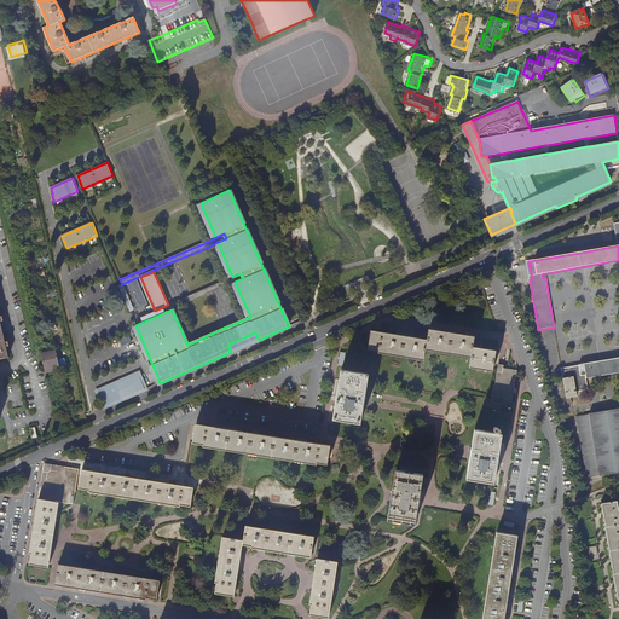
[(242,273),(232,277),(221,282),(192,295),(166,306),(168,311),(207,294),(235,282),(243,278),(242,273)]
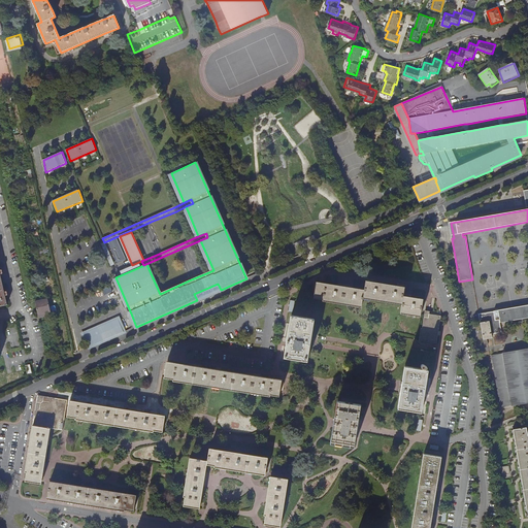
[(0,305),(8,304),(5,294),(8,294),(7,290),(5,291),(1,272),(3,272),(2,269),(0,269),(0,305)]
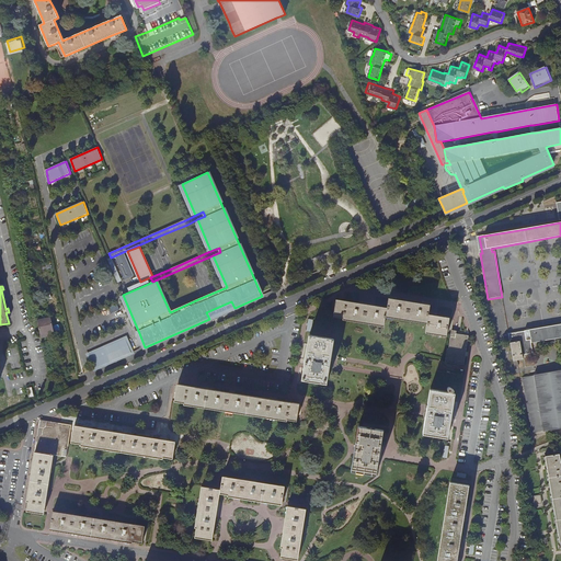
[(388,299),(386,308),(375,306),(359,304),(336,300),(334,318),(335,318),(369,323),(384,325),(385,317),(426,323),(424,331),(446,334),(448,318),(427,315),(428,306),(388,299)]
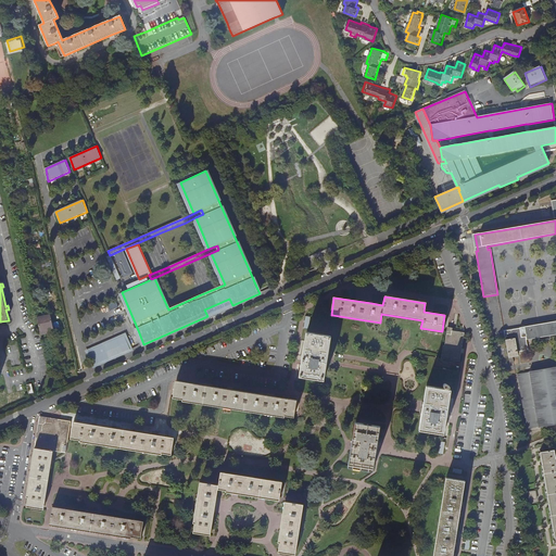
[(204,310),(207,316),(232,305),(229,299),(204,310)]
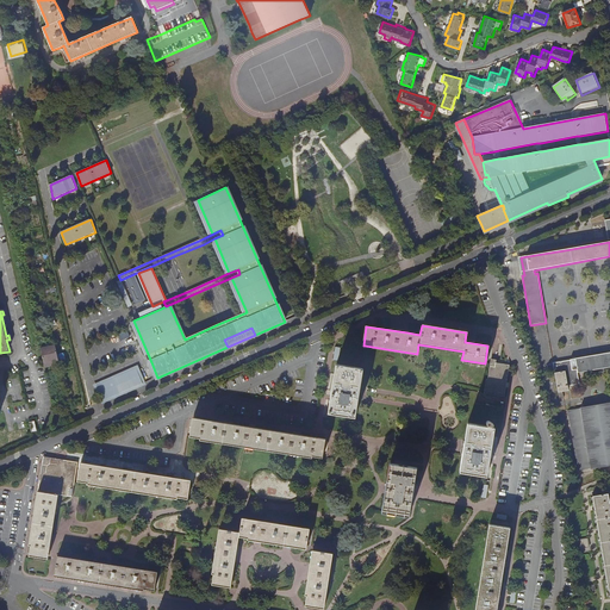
[(54,344),(39,348),(44,366),(58,362),(54,344)]
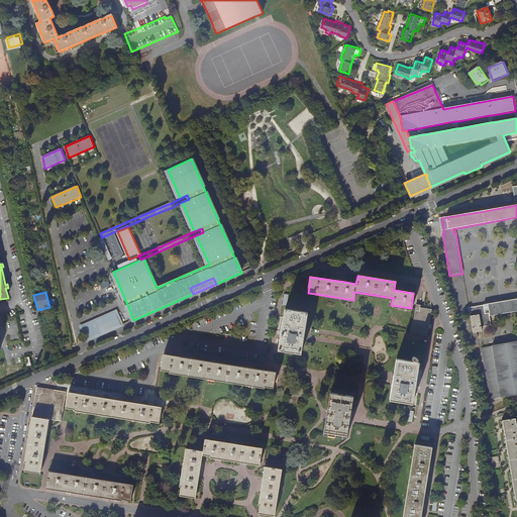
[(516,299),(467,308),(469,318),(473,339),(477,338),(476,332),(481,332),(481,328),(491,326),(490,316),(516,311),(516,299)]
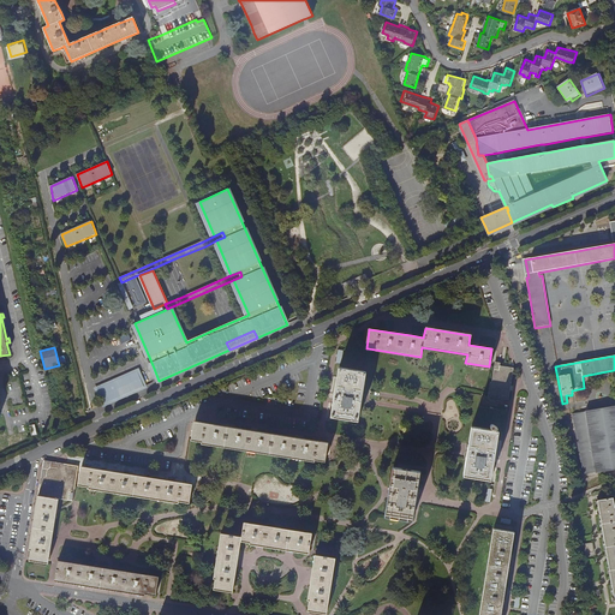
[(500,363),(494,362),(489,396),(508,400),(509,392),(513,369),(499,366),(500,363)]
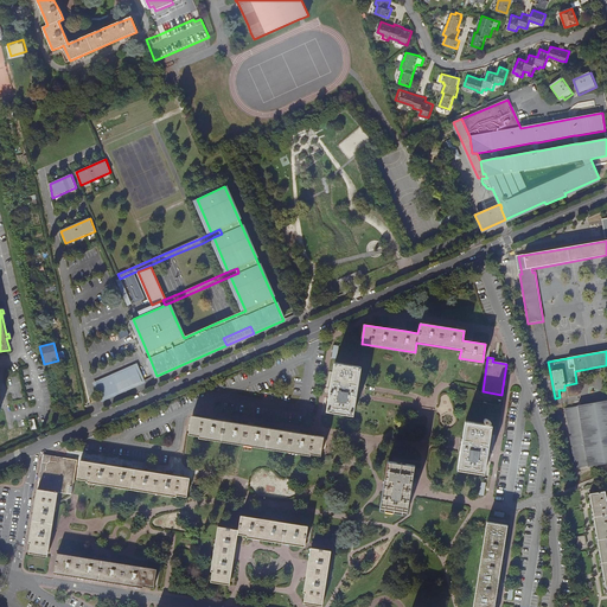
[(334,364),(330,394),(328,394),(326,410),(353,414),(356,398),(353,398),(356,383),(358,368),(334,364)]
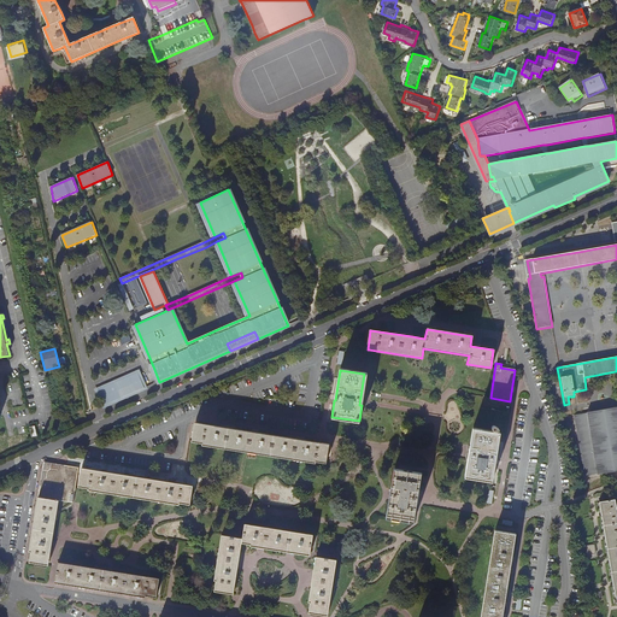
[(139,372),(128,377),(131,385),(142,381),(139,372)]
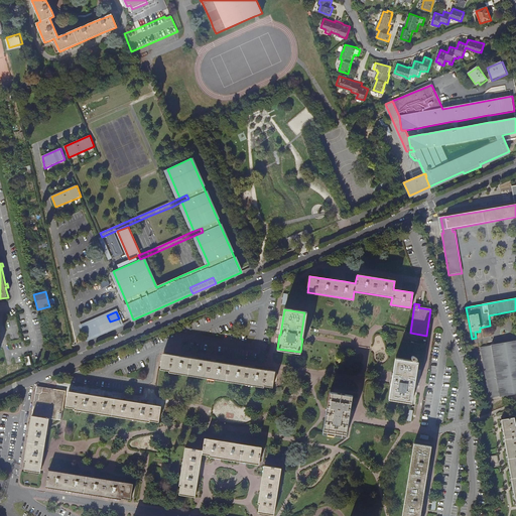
[(110,321),(107,315),(83,327),(88,340),(122,325),(119,318),(110,321)]
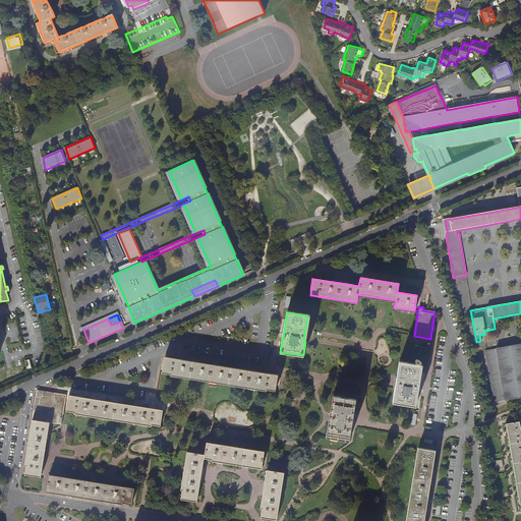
[(61,345),(63,351),(71,349),(69,342),(61,345)]
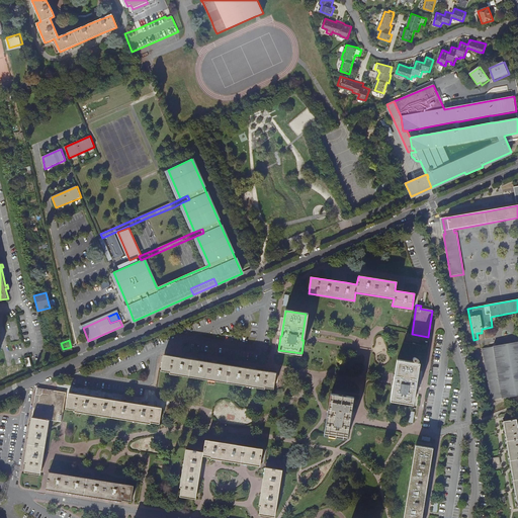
[(517,397),(517,342),(493,347),(482,349),(494,402),(502,400),(517,397)]
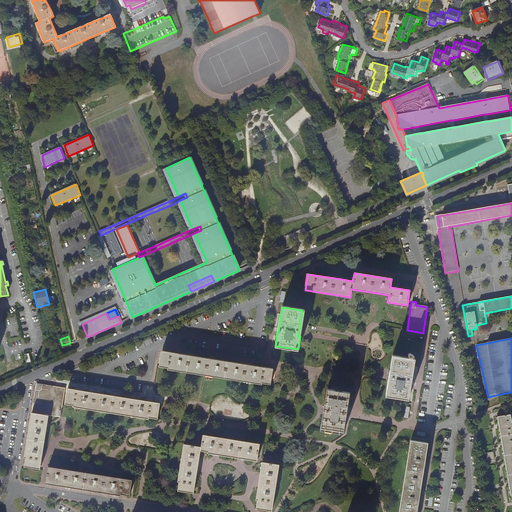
[(271,369),(162,351),(160,366),(218,376),(269,385),(271,369)]
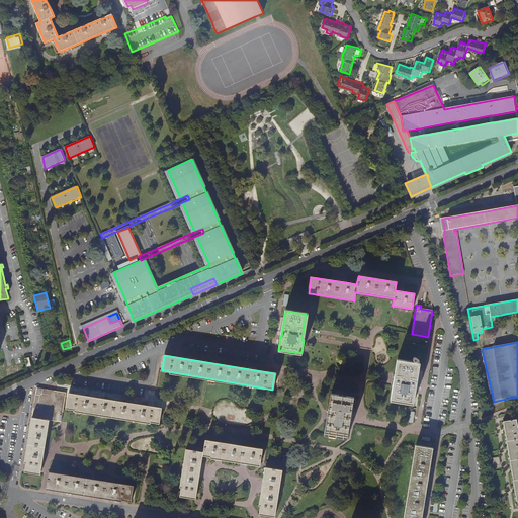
[(396,373),(394,386),(392,385),(390,400),(413,404),(416,390),(414,390),(417,370),(418,363),(398,360),(396,373)]
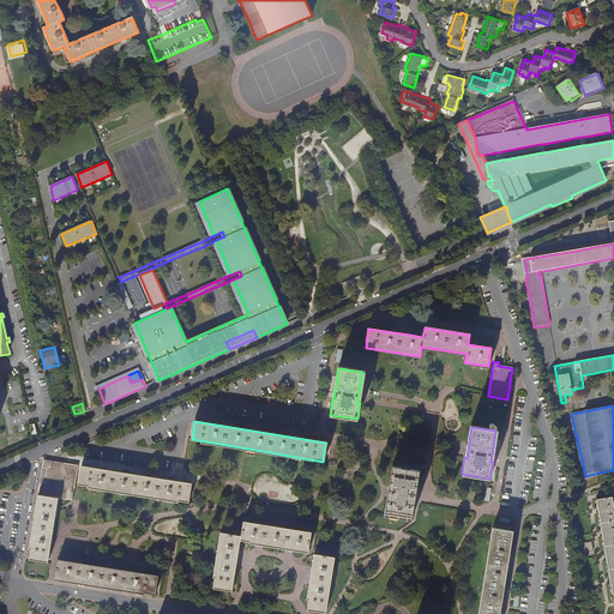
[(41,494),(58,498),(71,500),(76,469),(46,465),(41,494)]
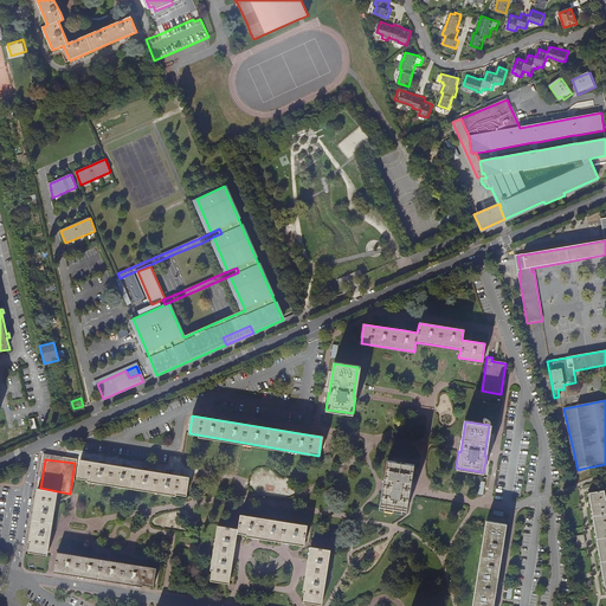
[(187,477),(81,461),(77,478),(100,482),(171,494),(184,496),(187,477)]
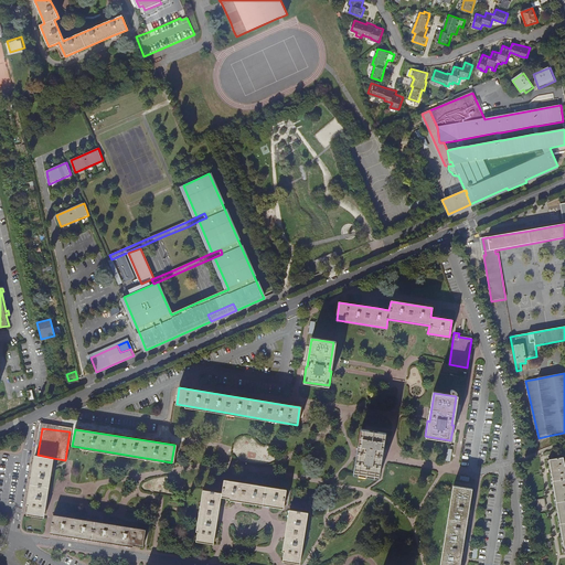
[(353,476),(379,479),(385,435),(365,432),(361,430),(358,448),(356,458),(353,475),(353,476)]
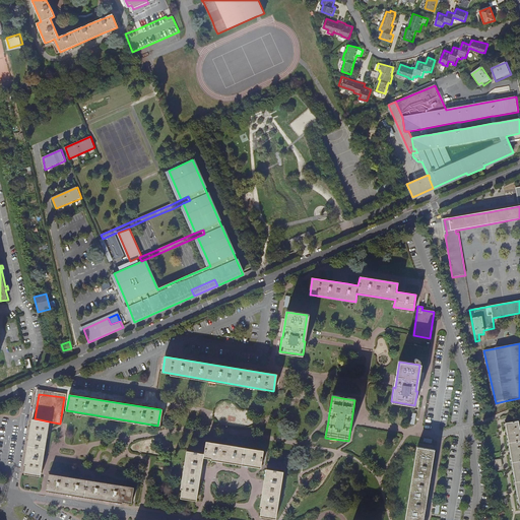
[(49,421),(35,418),(31,418),(29,435),(26,458),(24,472),(41,474),(43,459),(49,421)]
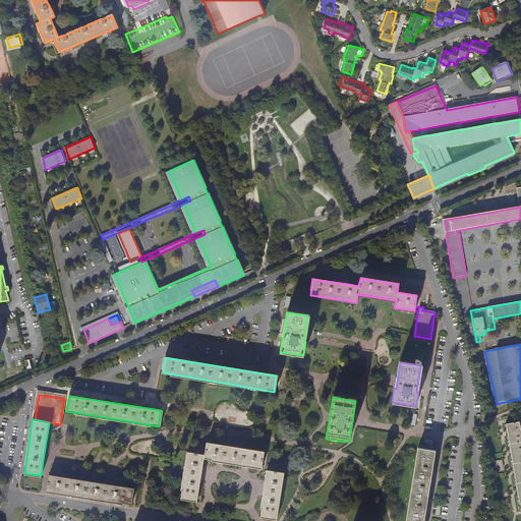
[(520,429),(520,430),(519,422),(506,424),(520,510),(520,437),(520,435),(520,433),(520,429)]
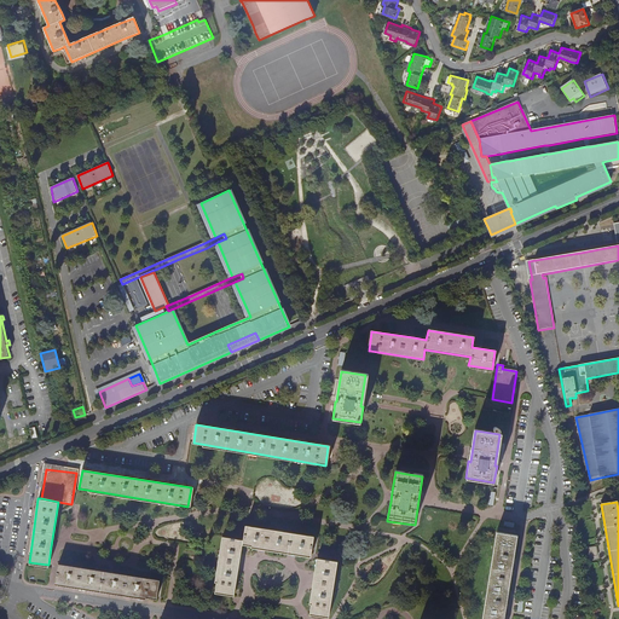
[(244,526),(242,541),(241,547),(258,549),(259,549),(266,550),(288,554),(289,554),(298,555),(300,555),(310,556),(313,537),(244,526)]
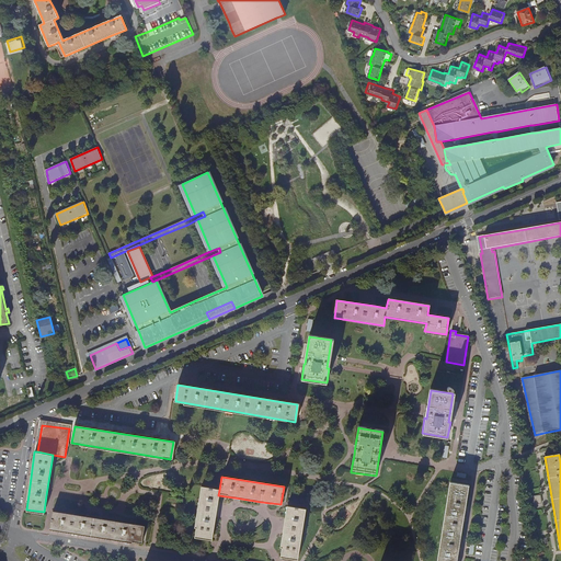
[(438,560),(456,560),(468,487),(451,483),(438,560)]
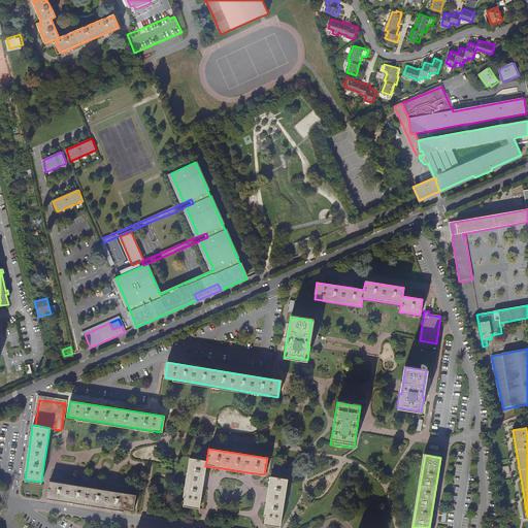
[(204,471),(205,466),(206,461),(191,458),(183,505),(199,508),(201,491),(204,471)]
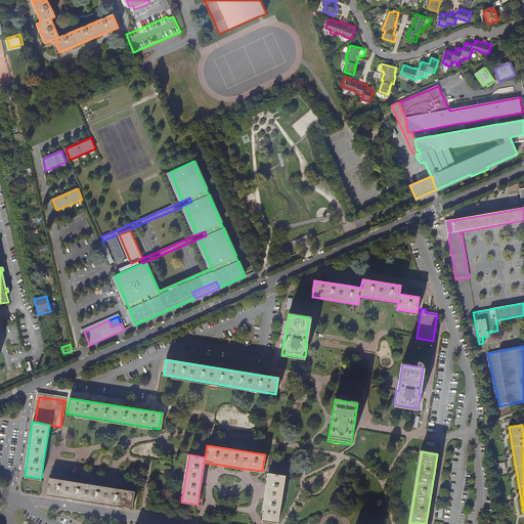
[(262,521),(278,523),(286,478),(276,476),(270,475),(268,485),(268,486),(266,498),(266,500),(262,521)]
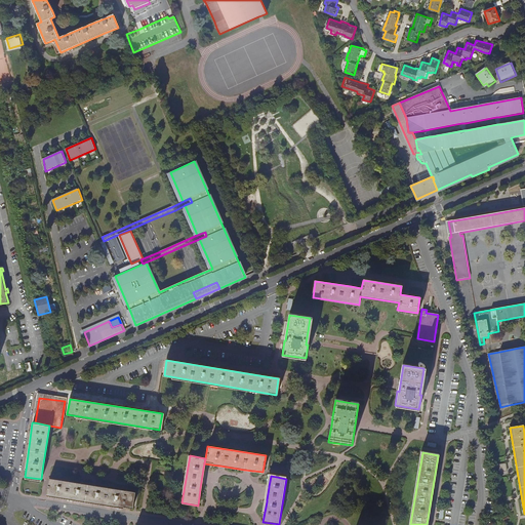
[(59,481),(49,479),(46,495),(131,509),(133,492),(118,490),(97,487),(95,486),(91,486),(84,484),(81,484),(78,483),(59,481)]
